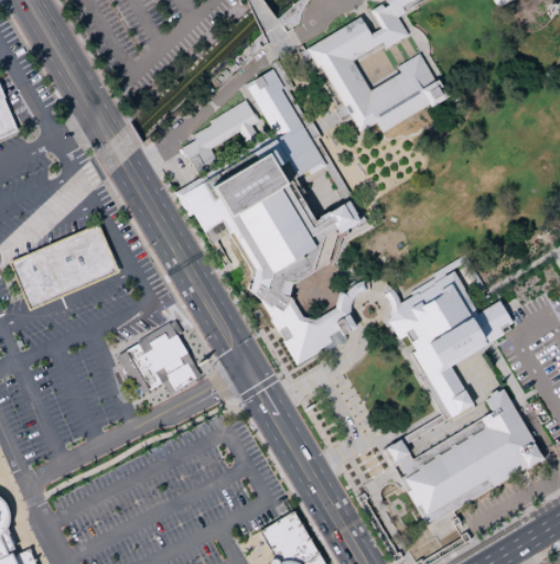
[(451,96),(439,77),(437,78),(421,52),(397,65),(401,72),(372,89),(354,60),(384,43),(386,49),(410,34),(400,17),(408,12),(404,6),(412,0),(494,0),(499,8),(513,0),(385,0),(389,6),(385,9),(383,4),(372,11),(380,28),(373,32),(362,14),(305,47),(318,68),(321,66),(359,132),(377,122),(383,132),(430,105),(431,108),(451,96)]
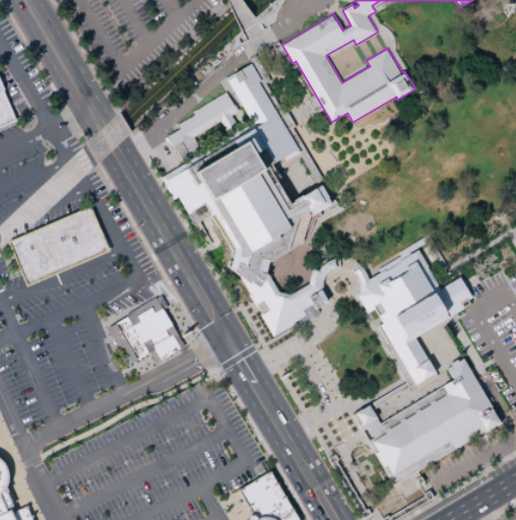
[(334,258),(337,267),(332,269),(328,271),(325,274),(327,278),(320,286),(330,305),(316,312),(312,306),(305,310),(307,316),(296,323),(297,324),(273,337),(260,316),(269,312),(263,301),(259,303),(260,306),(256,308),(248,295),(251,294),(242,280),(229,269),(232,249),(213,214),(209,217),(204,206),(188,215),(178,198),(174,200),(160,177),(183,165),(193,159),(204,152),(232,139),(243,132),(266,121),(243,80),(238,82),(233,73),(252,62),(262,81),(259,82),(280,117),(288,112),(298,126),(288,132),(302,152),(270,170),(289,202),(321,184),(333,203),(311,216),(305,244),(270,263),(269,274),(279,291),(288,295),(309,284),(312,269),(320,270),(321,266),(326,263),(330,260),(334,258)]
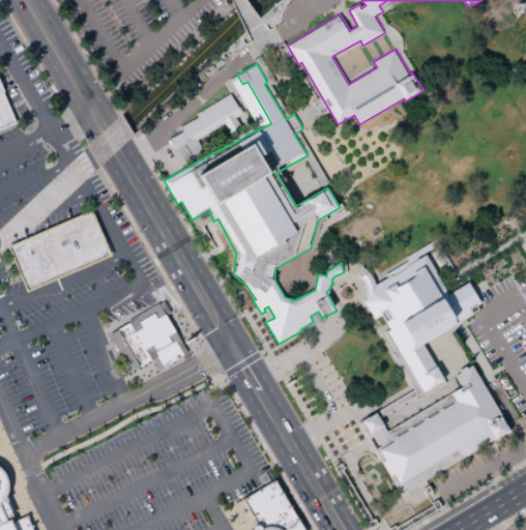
[(0,76),(20,124),(0,133),(0,76)]
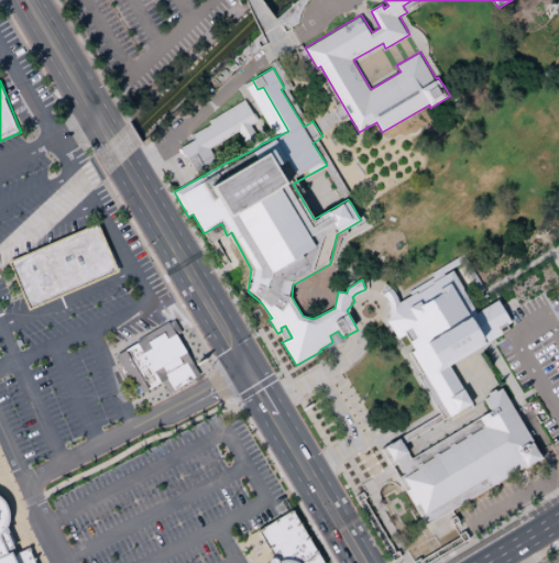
[(187,158),(181,146),(195,138),(193,133),(210,123),(208,120),(247,99),(260,122),(253,125),(263,143),(251,151),(240,131),(211,147),(221,165),(209,173),(198,153),(187,158)]
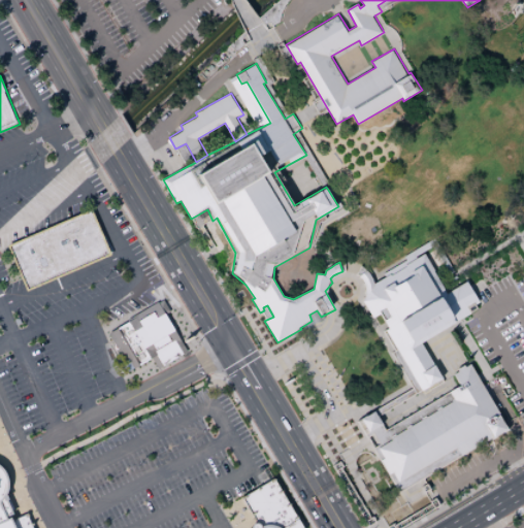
[(175,149),(186,143),(196,162),(186,167),(175,149)]
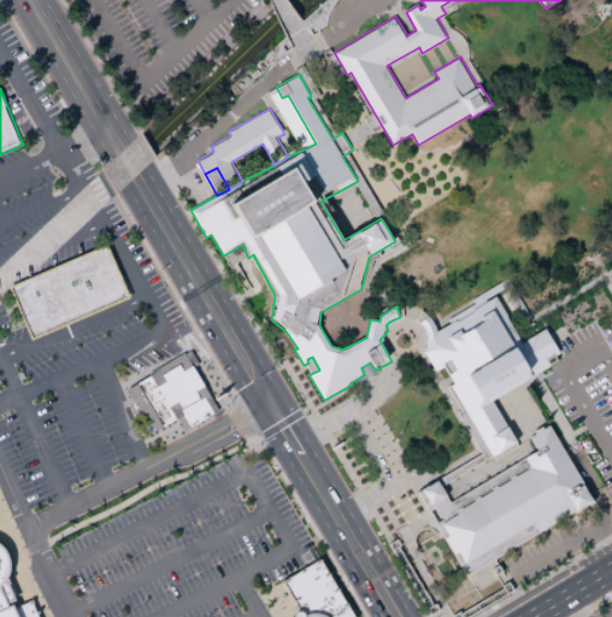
[(36,341),(15,291),(111,250),(133,299),(36,341)]
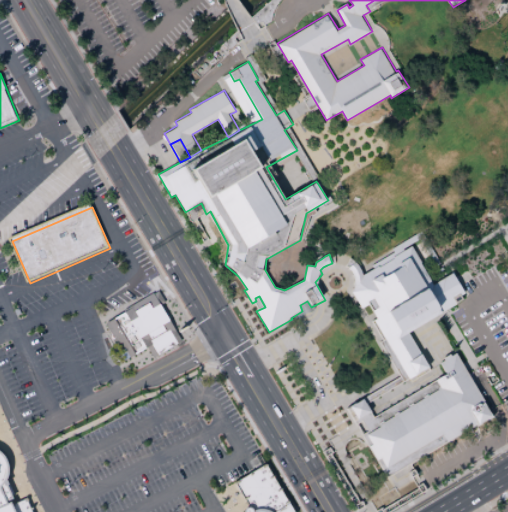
[(431,368),(408,381),(372,319),(377,317),(369,303),(361,308),(352,292),(352,287),(355,281),(355,277),(354,274),(352,271),(348,269),(356,261),(358,264),(360,268),(362,271),(363,275),(412,246),(433,284),(454,272),(467,294),(461,296),(460,294),(454,297),(458,306),(409,333),(431,368)]
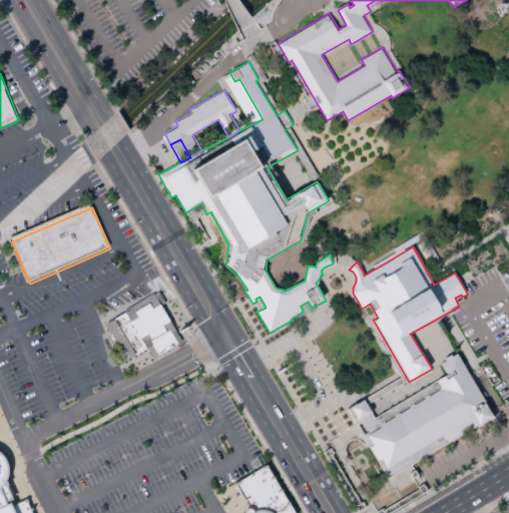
[(147,349),(136,356),(113,320),(160,290),(164,297),(169,304),(162,308),(184,342),(154,361),(147,349)]
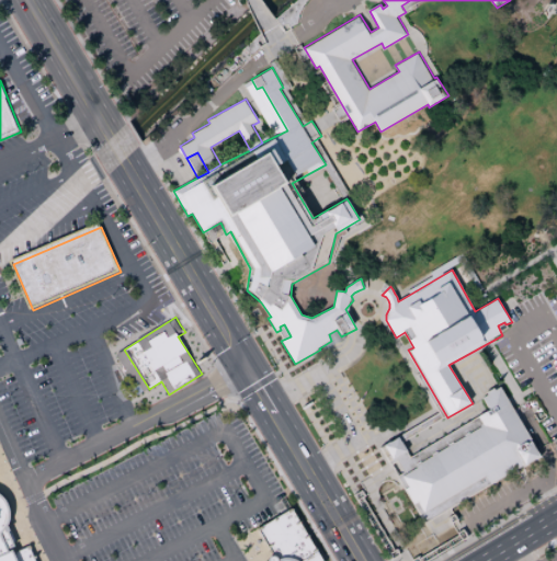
[(425,524),(543,458),(501,386),(481,397),(490,411),(410,456),(399,436),(382,446),(425,524)]
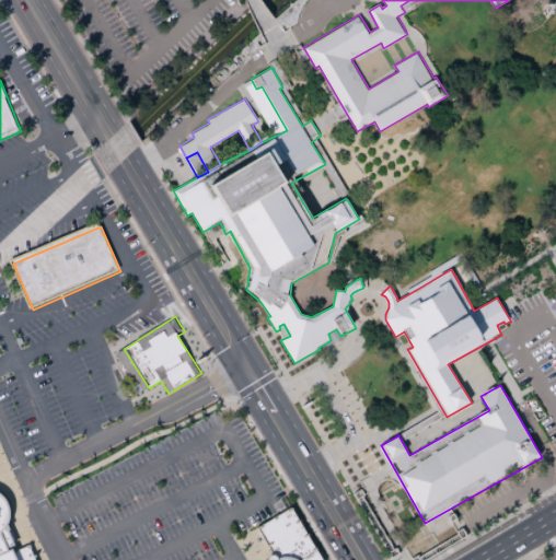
[(273,552),(257,527),(292,506),(324,559),(265,559),(273,552)]
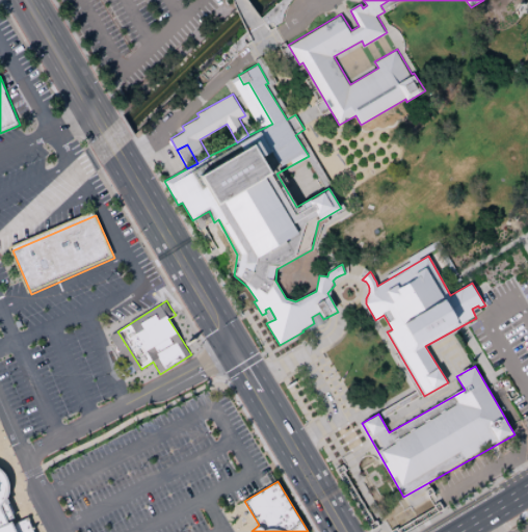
[(0,531),(37,531),(31,520),(15,527),(0,491),(0,531)]
